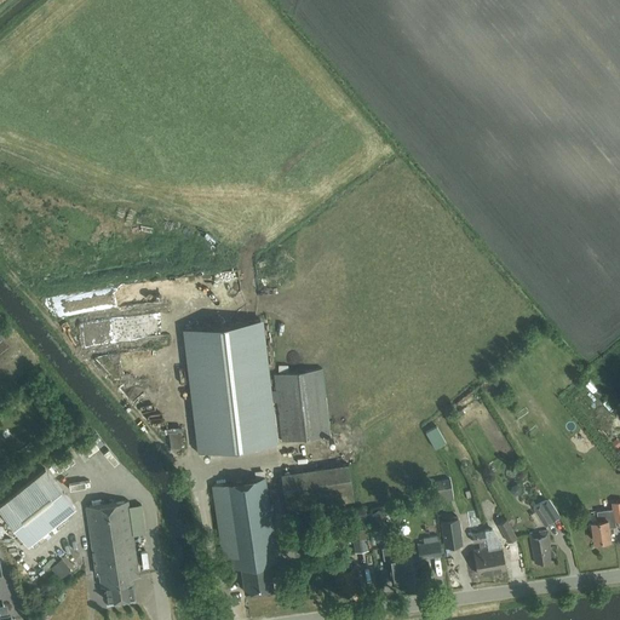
[(277,401),(276,390),(268,391),(259,319),(185,328),(200,451),(274,442),(270,402),(277,401)]
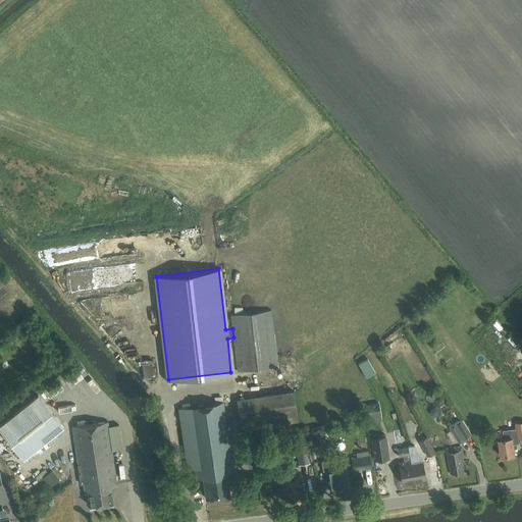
[(232,328),(233,337),(238,371),(277,366),(270,310),(230,315),(232,328)]
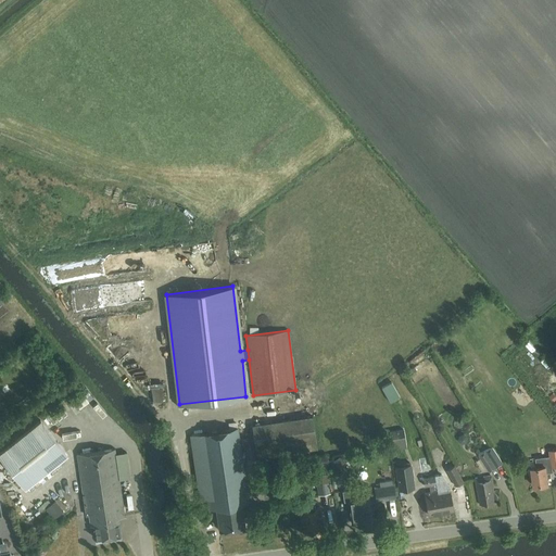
[(144,354),(144,345),(119,348),(121,355),(144,354)]
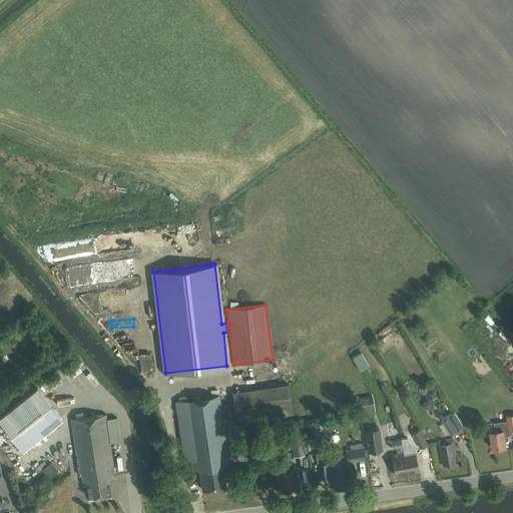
[(118,343),(128,338),(126,334),(116,339),(118,343)]
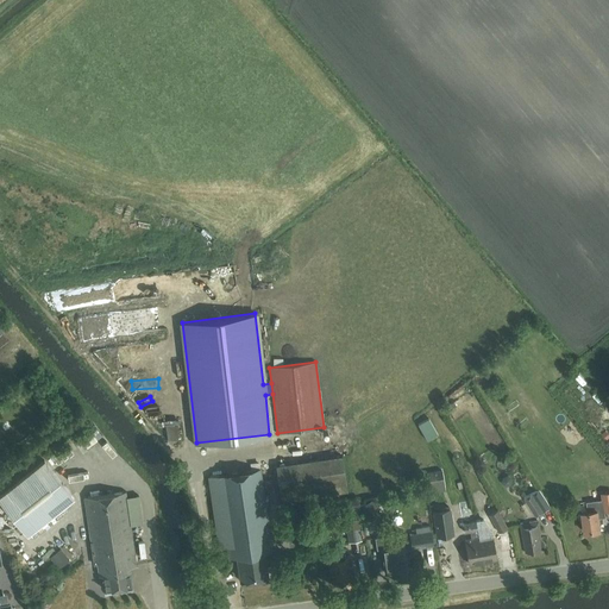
[(456,406),(453,402),(443,409),(445,413),(456,406)]
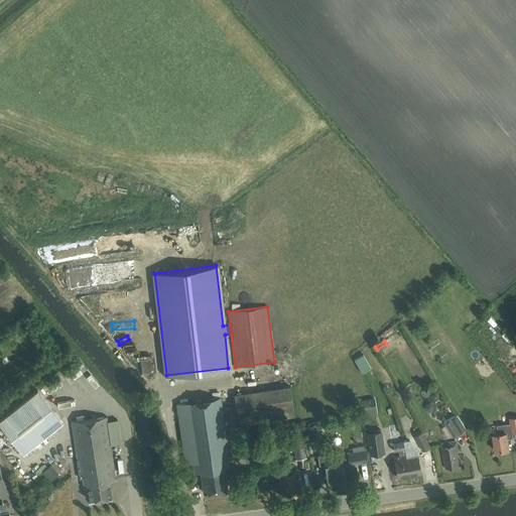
[(364,355),(354,360),(362,373),(371,368),(364,355)]
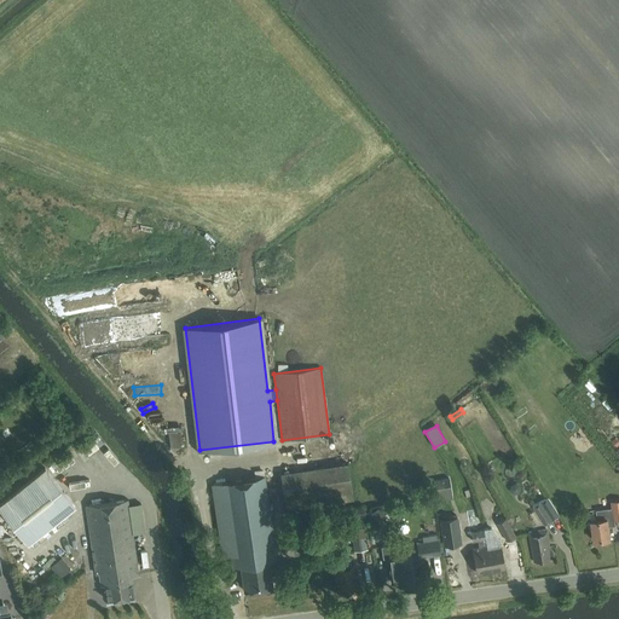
[(171,446),(183,444),(180,432),(168,433),(171,446)]
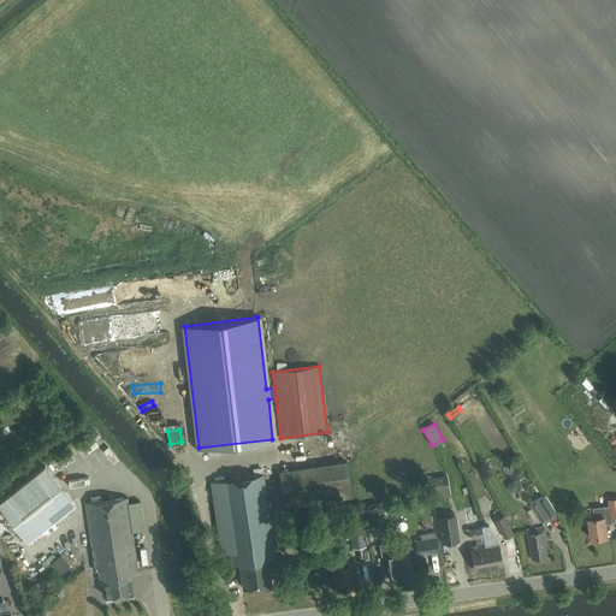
[(101,443),(111,458),(114,456),(106,440),(101,443)]
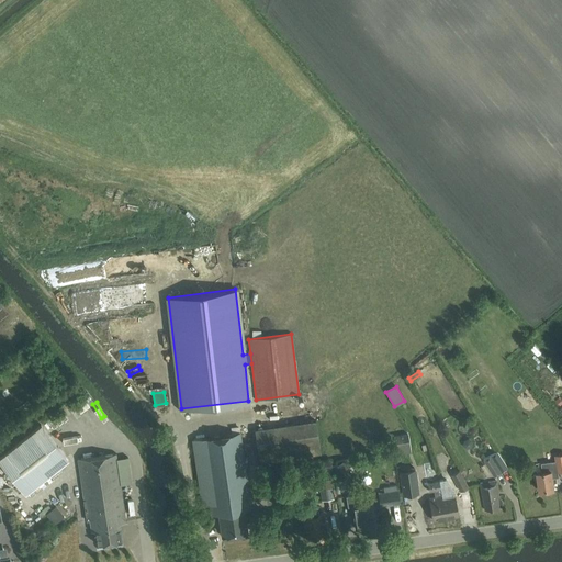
[(58,435),(64,431),(53,414),(47,417),(58,435)]
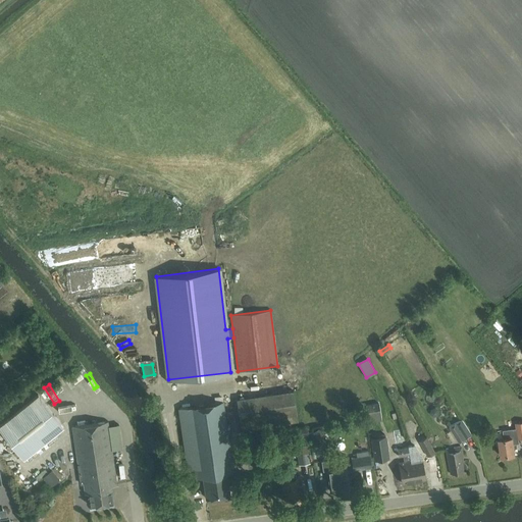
[(503,404),(500,392),(486,395),(488,407),(503,404)]
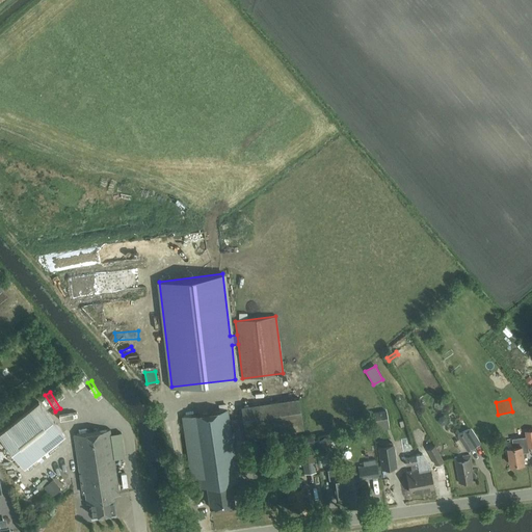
[(64,416),(82,408),(78,400),(61,407),(64,416)]
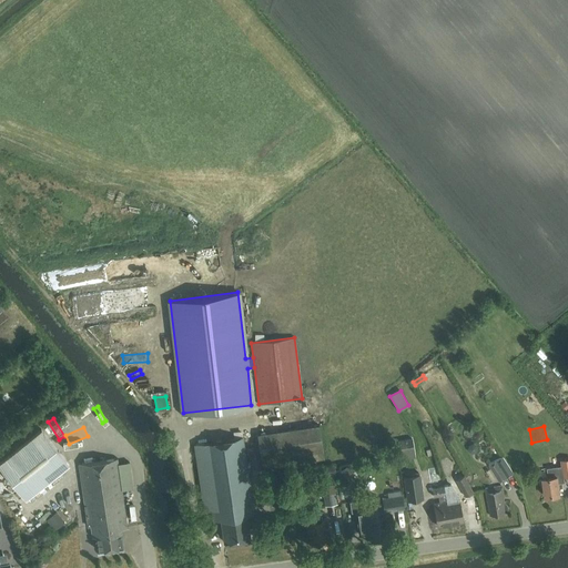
[(0,462),(0,467),(26,499),(70,464),(41,429),(0,462)]
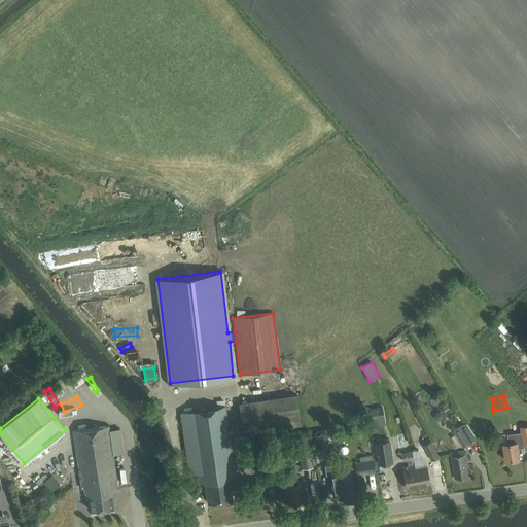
[(180,413),(188,473),(197,472),(198,483),(205,482),(208,503),(233,499),(229,479),(236,478),(224,406),(180,413)]
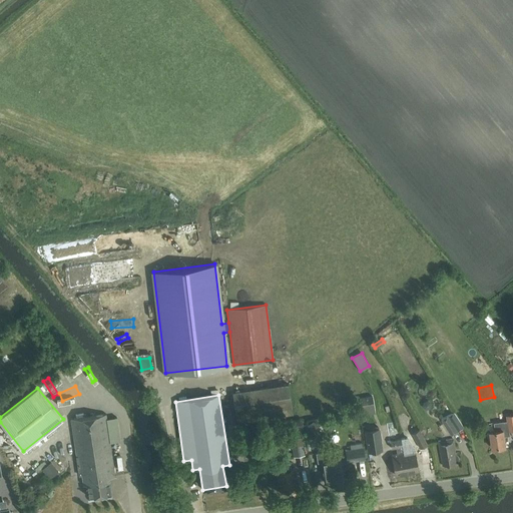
[(361,410),(374,408),(372,396),(359,398),(361,410)]
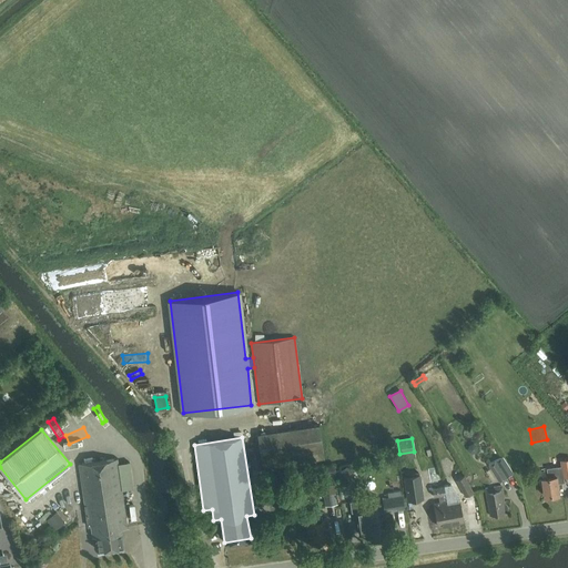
[(517,452),(517,462),(535,460),(534,444),(529,444),(529,452),(517,452)]
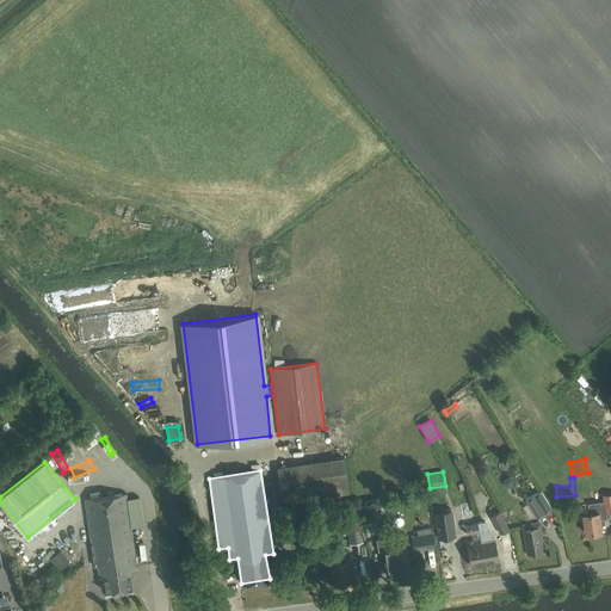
[(537,518),(544,513),(551,508),(539,491),(525,500),(537,518)]
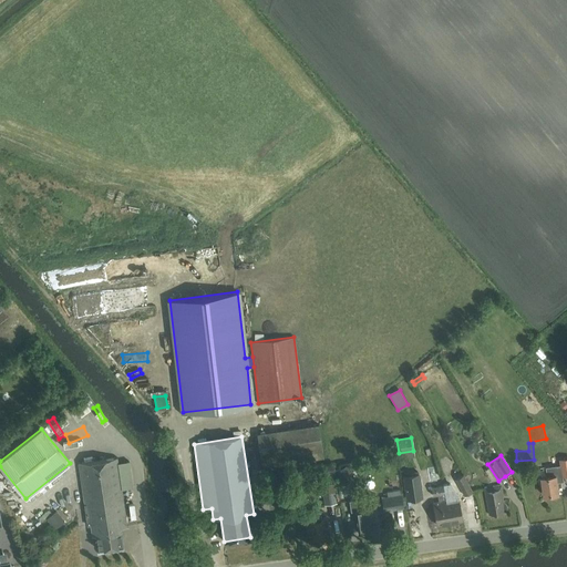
[(121,528),(127,527),(117,457),(79,463),(88,525),(91,525),(92,536),(95,535),(98,549),(123,546),(121,528)]
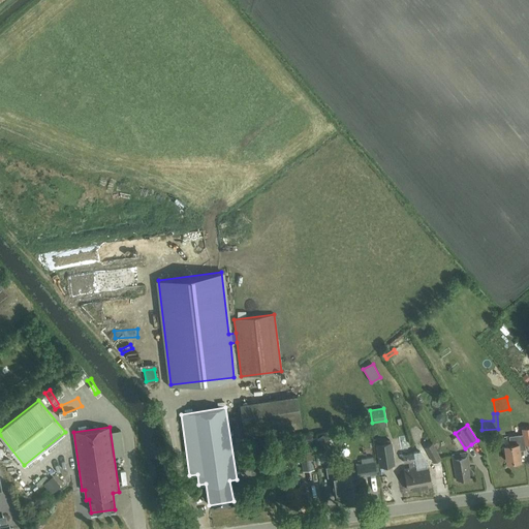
[(508,462),(522,460),(520,444),(525,443),(525,444),(528,443),(528,427),(523,429),(524,434),(510,436),(511,444),(505,445),(505,446),(503,446),(504,453),(506,453),(508,462)]
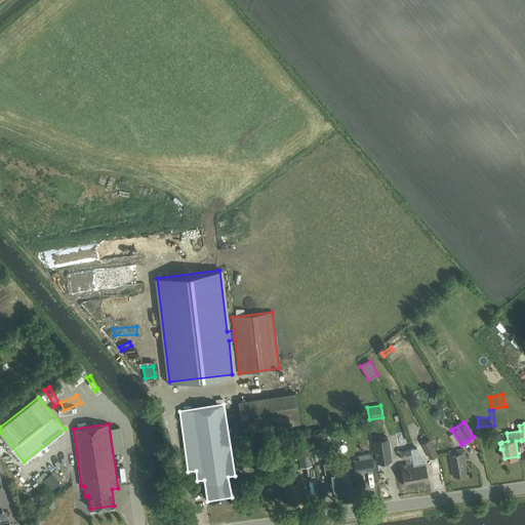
[(325,436),(321,431),(314,436),(318,442),(325,436)]
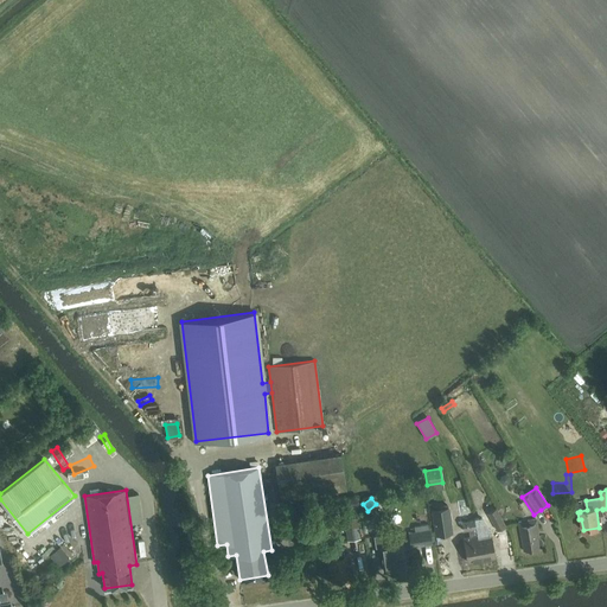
[(432,509),(436,535),(453,532),(449,506),(432,509)]
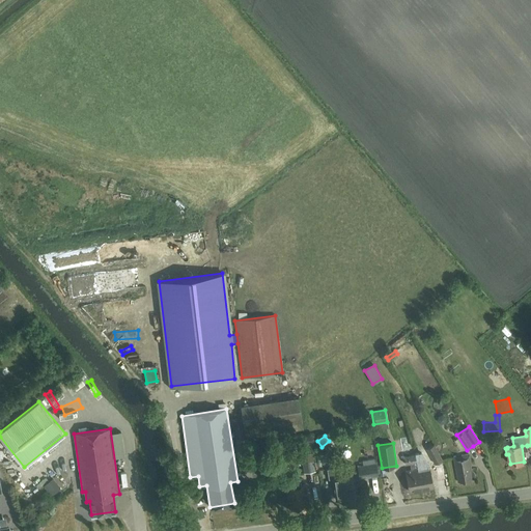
[(435,465),(442,459),(443,459),(434,445),(426,449),(435,465)]
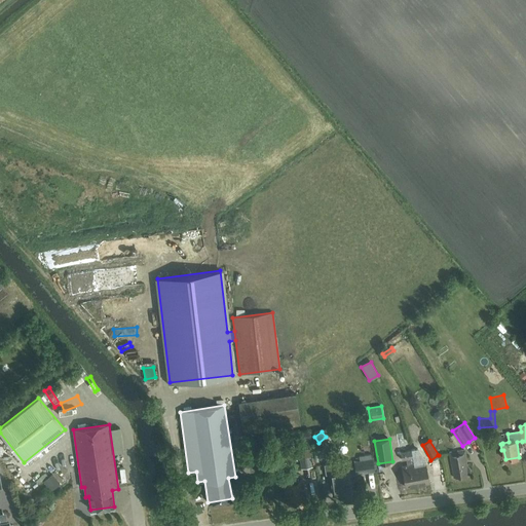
[(300,468),(312,466),(309,448),(297,450),(300,468)]
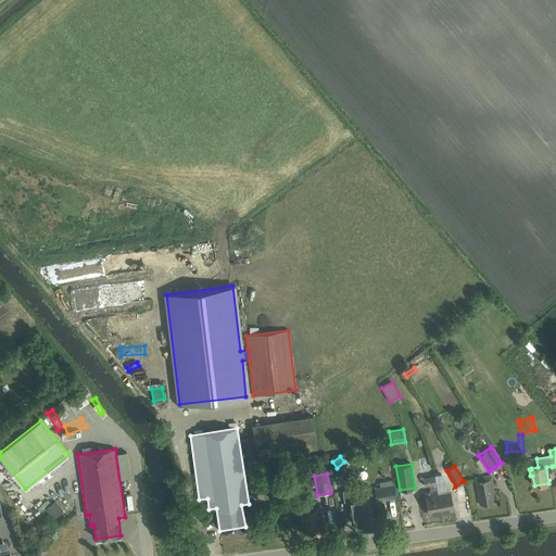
[(441,512),(436,482),(434,476),(422,478),(425,485),(429,485),(430,491),(425,492),(429,514),(441,512)]
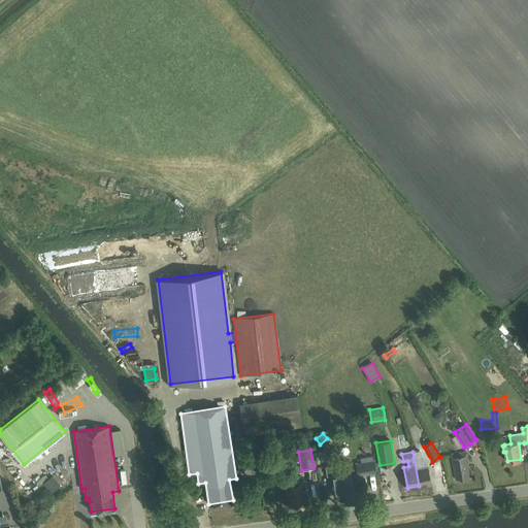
[(451,454),(455,480),(468,477),(468,476),(470,476),(471,474),(471,469),(468,468),(468,467),(466,468),(466,462),(468,462),(466,452),(459,453),(459,457),(454,458),(453,454),(451,454)]
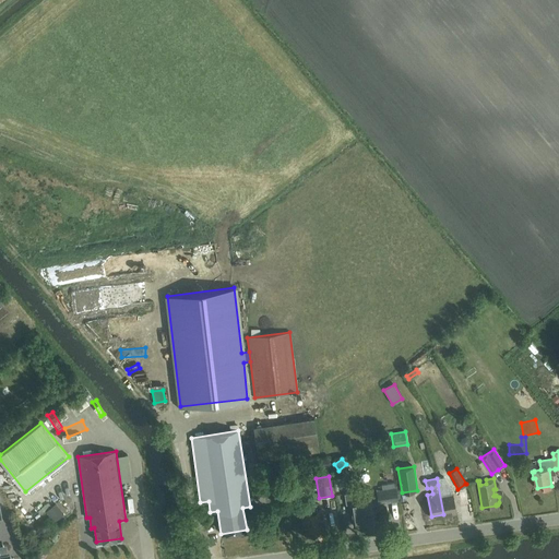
[(382,489),(376,490),(378,503),(397,501),(395,488),(394,483),(382,484),(382,489)]
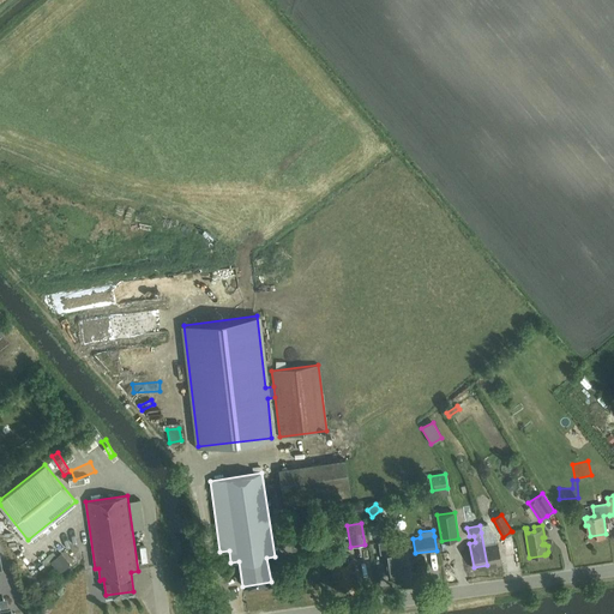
[(487,565),(500,563),(497,539),(494,539),(492,531),(481,533),(487,565)]
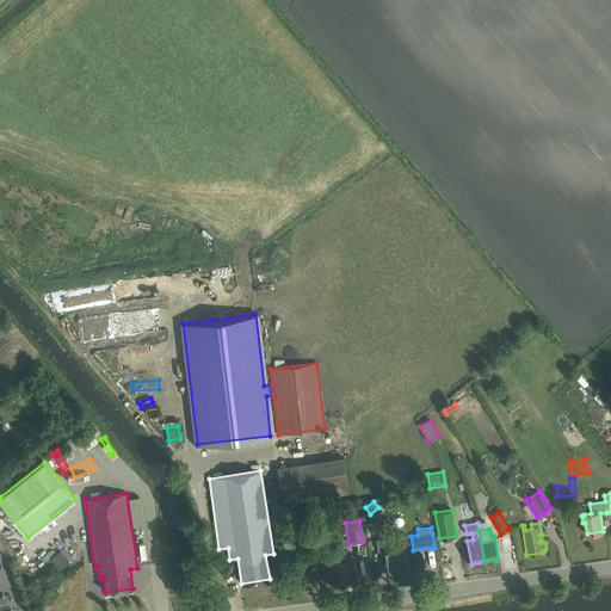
[(386,574),(408,571),(405,545),(396,548),(395,537),(376,539),(378,550),(382,549),(386,574)]
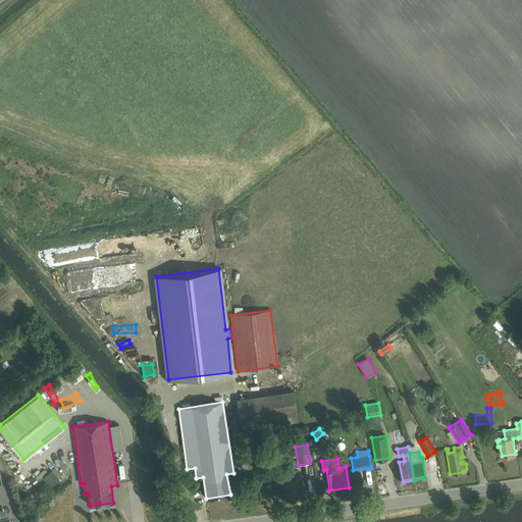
[(51,468),(54,473),(61,467),(57,462),(51,468)]
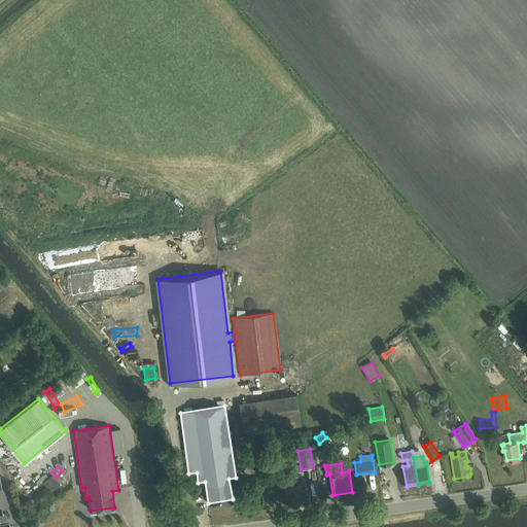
[(54,493),(63,485),(56,477),(46,484),(54,493)]
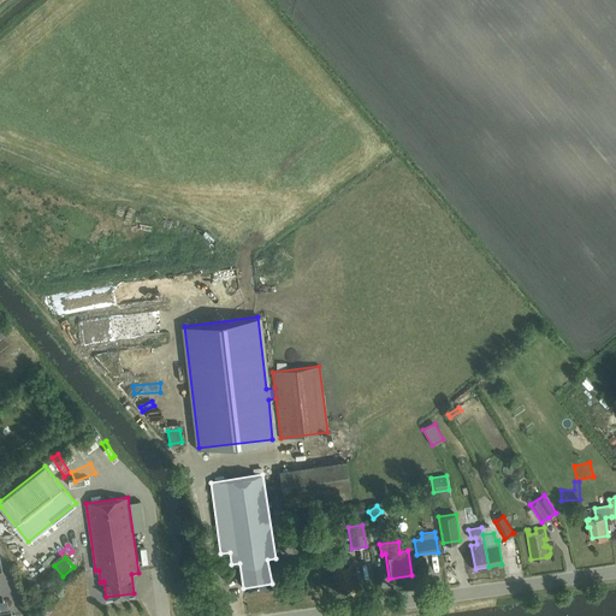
[(351,573),(355,572),(354,563),(349,564),(348,557),(331,560),(336,588),(354,585),(351,573)]
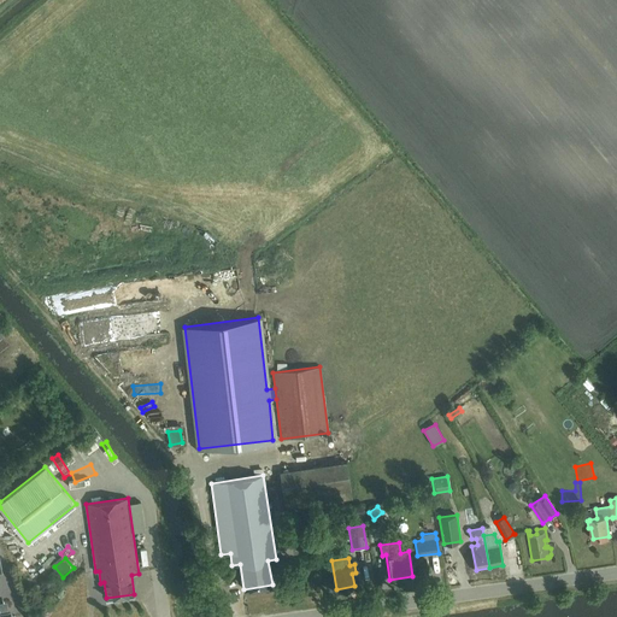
[(0,616),(10,616),(10,612),(4,613),(1,603),(0,603),(0,616)]
